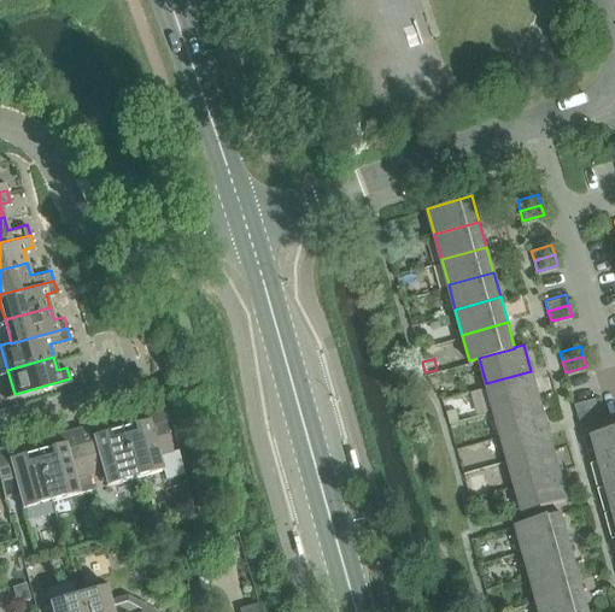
[(493,409),(538,395),(531,371),(486,383),(493,409)]
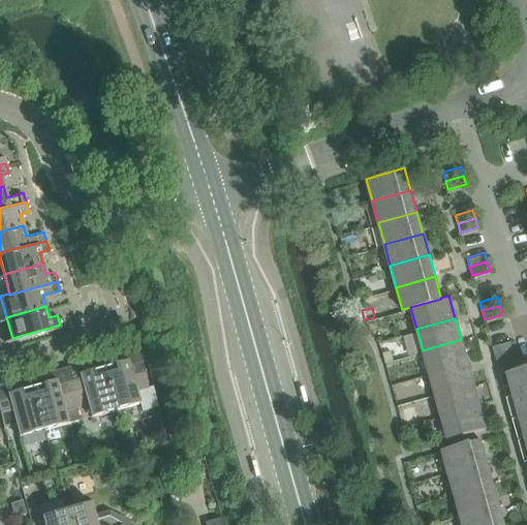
[(429,372),(467,361),(461,339),(423,350),(429,372)]
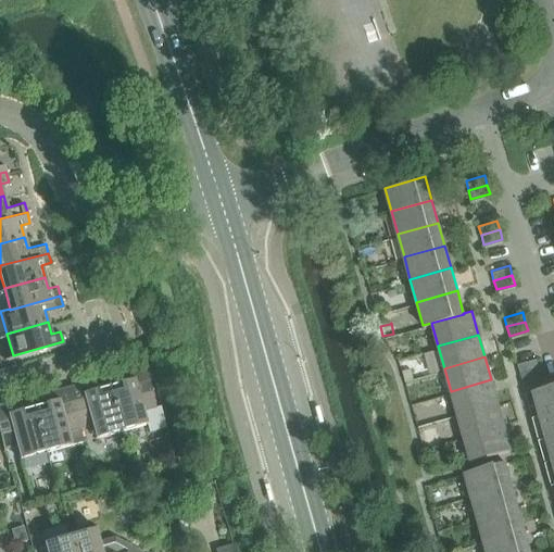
[(519,372),(538,366),(536,356),(516,362),(519,372)]
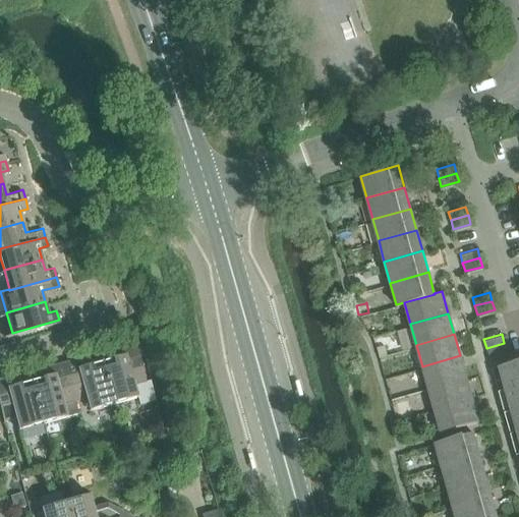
[(101,358),(112,401),(136,394),(133,381),(145,378),(134,340),(113,346),(115,354),(101,358)]
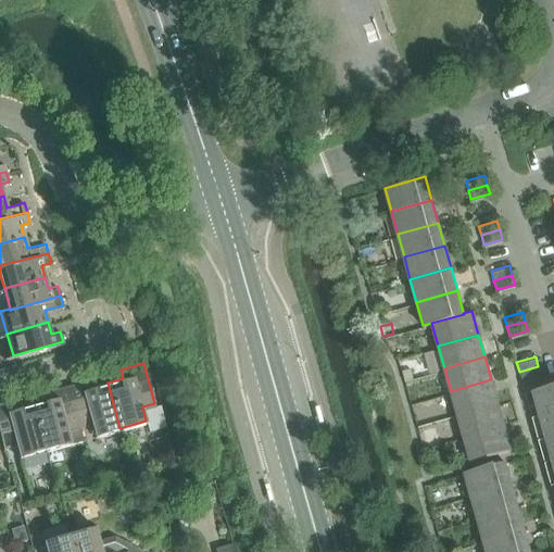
[(538,366),(519,372),(521,380),(541,376),(538,366)]
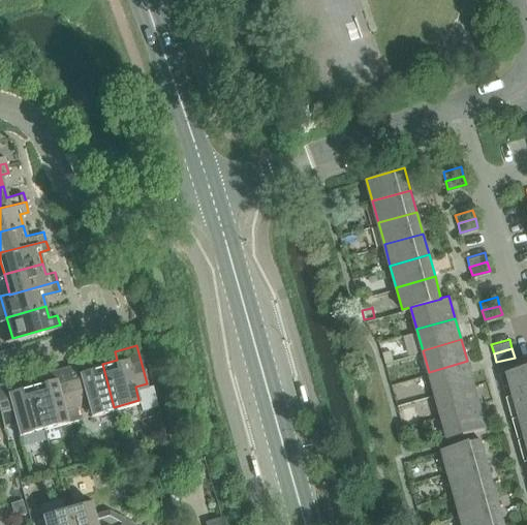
[(85,360),(64,366),(74,404),(86,401),(89,413),(114,407),(102,364),(87,369),(85,360)]
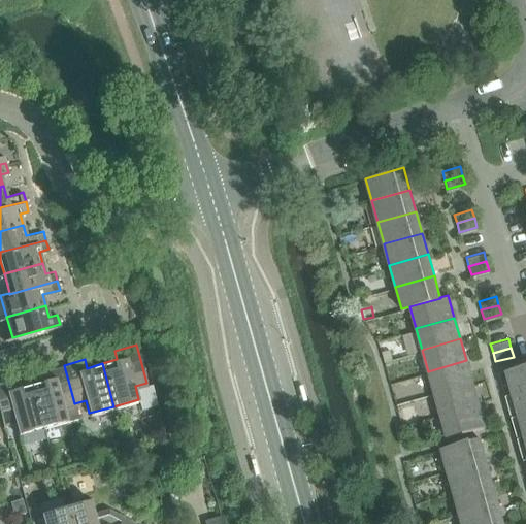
[(433,393),(472,382),(466,360),(428,371),(433,393)]
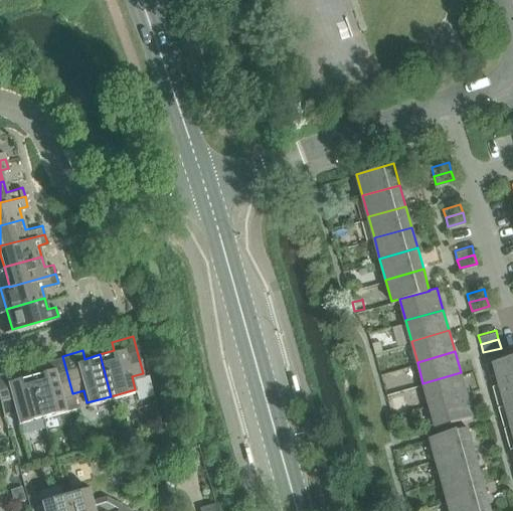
[(494,384),(499,383),(512,379),(512,355),(493,361),(495,368),(490,370),(494,384)]
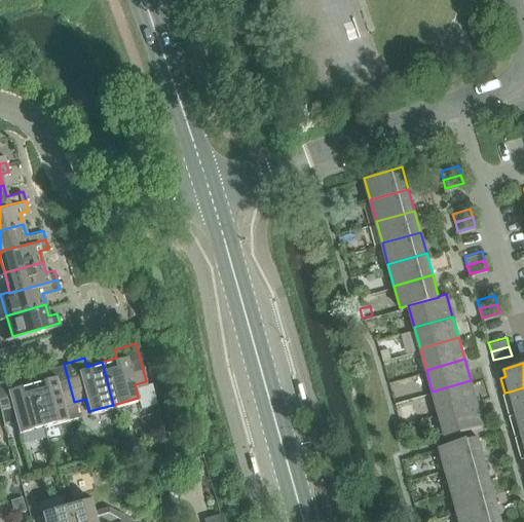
[(78,414),(74,402),(64,364),(42,370),(45,378),(30,382),(42,424),(78,414)]
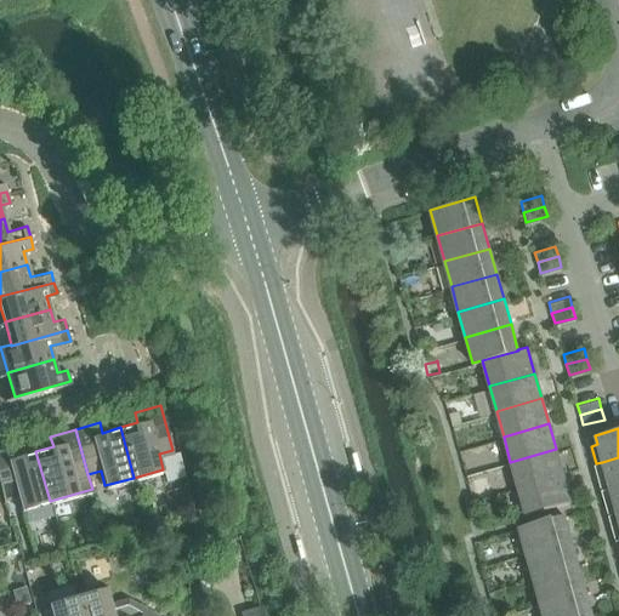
[(35,451),(18,456),(16,446),(0,450),(0,489),(3,498),(17,494),(21,509),(50,501),(35,451)]
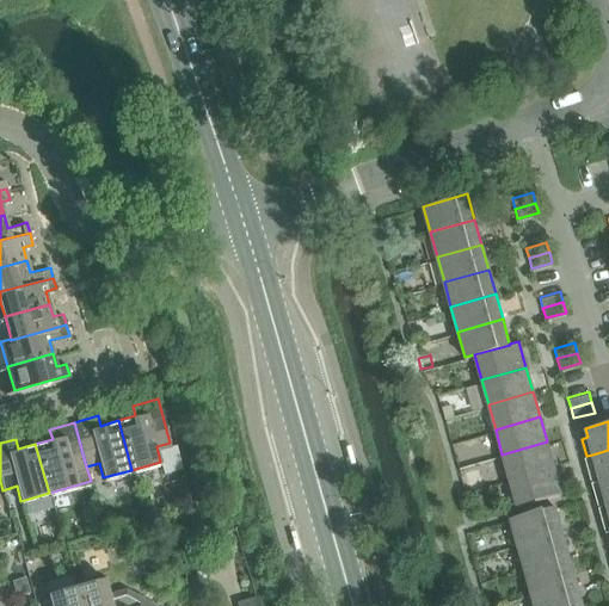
[(509,478),(554,467),(547,441),(502,455),(509,478)]
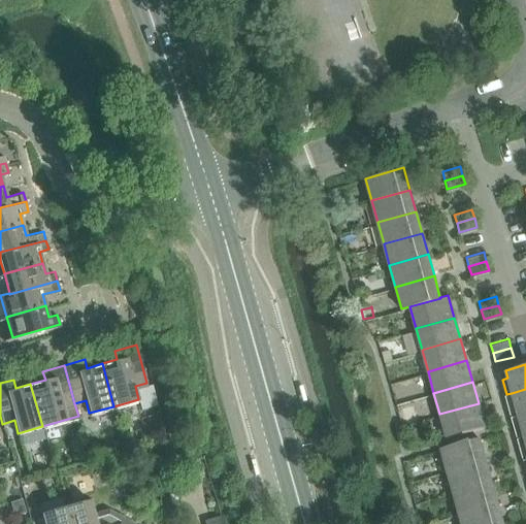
[(525,389),(512,393),(506,394),(511,410),(516,407),(518,415),(525,412),(525,389)]
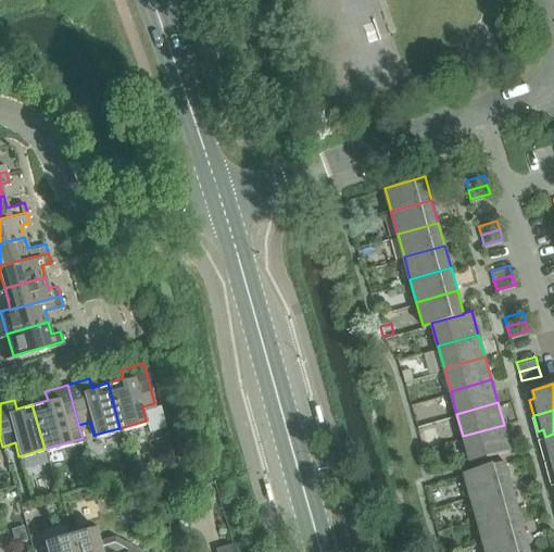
[(436,424),(422,427),(426,444),(440,440),(436,424)]
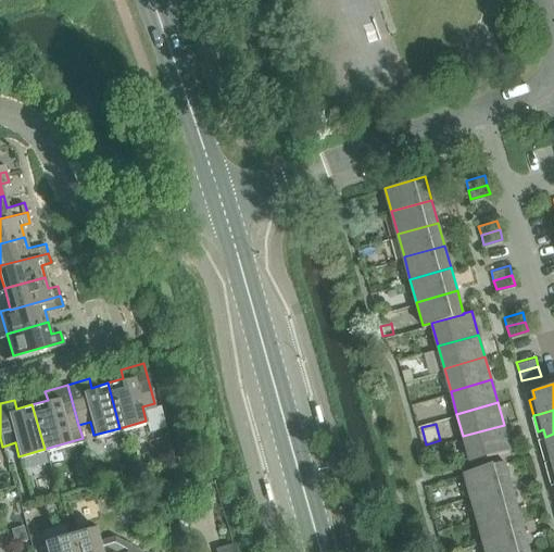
[(463,436),(469,460),(511,449),(504,425),(463,436)]
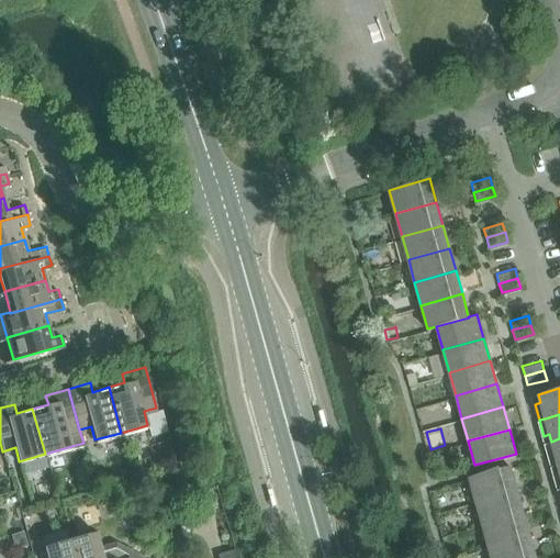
[(552,466),(558,464),(559,462),(559,438),(551,442),(553,448),(548,449),(552,466)]
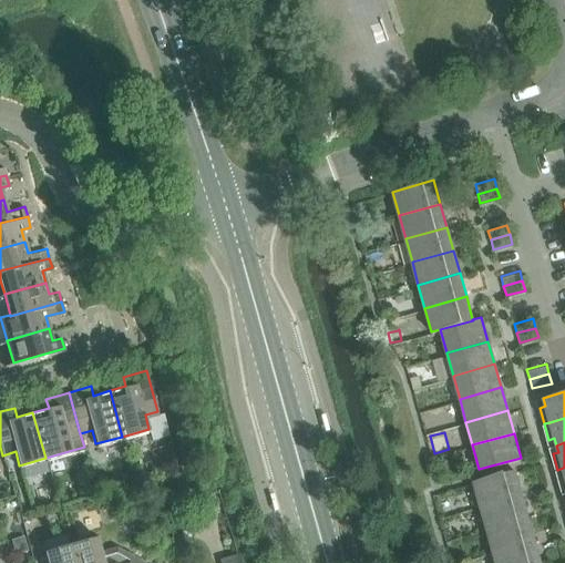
[(473,481),(480,505),(521,493),(514,469),(473,481)]
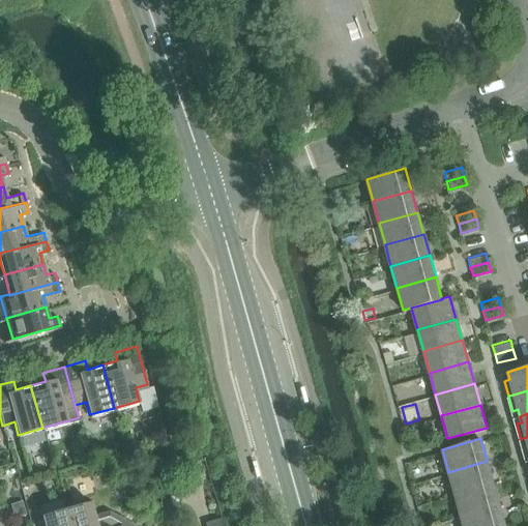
[(455,493),(493,483),(487,461),(448,472),(455,493)]
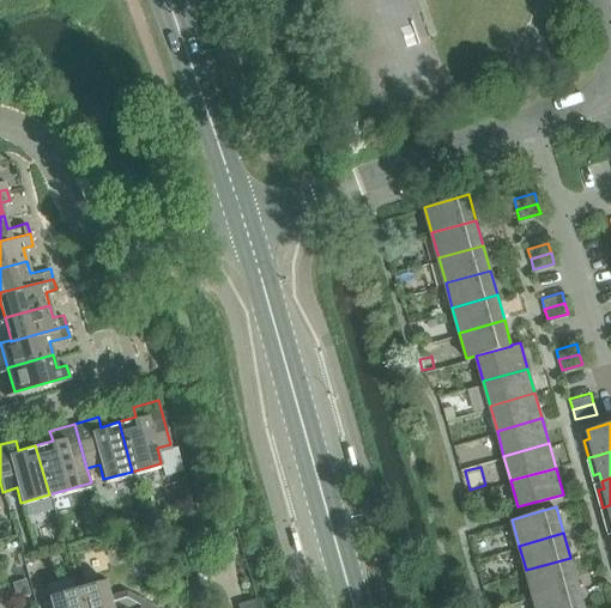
[(570,558),(526,570),(533,595),(578,583),(570,558)]
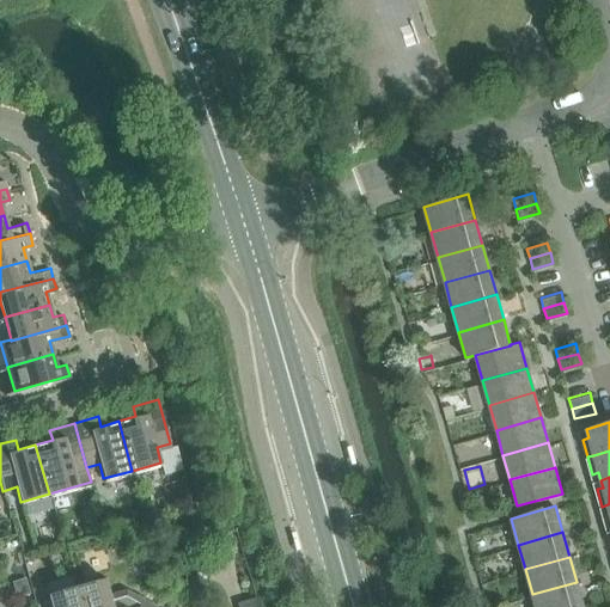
[(196,569),(189,582),(200,587),(207,575),(196,569)]
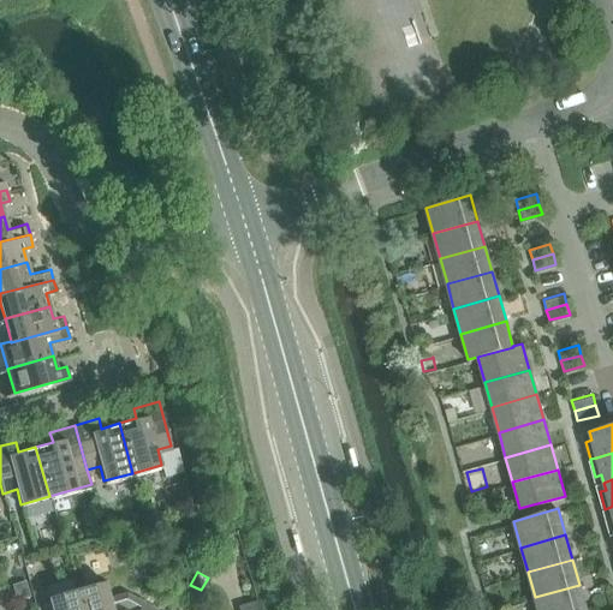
[(76,588),(81,609),(153,609),(155,608),(126,591),(108,596),(105,581),(76,588)]
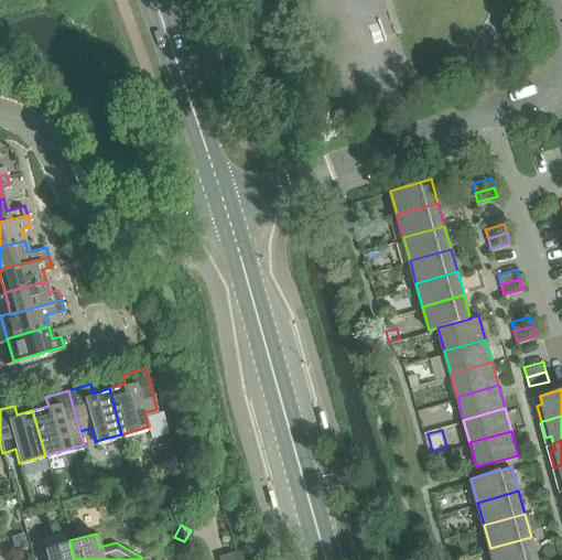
[(493,559),(535,559),(538,559),(531,537),(490,548),(493,559)]
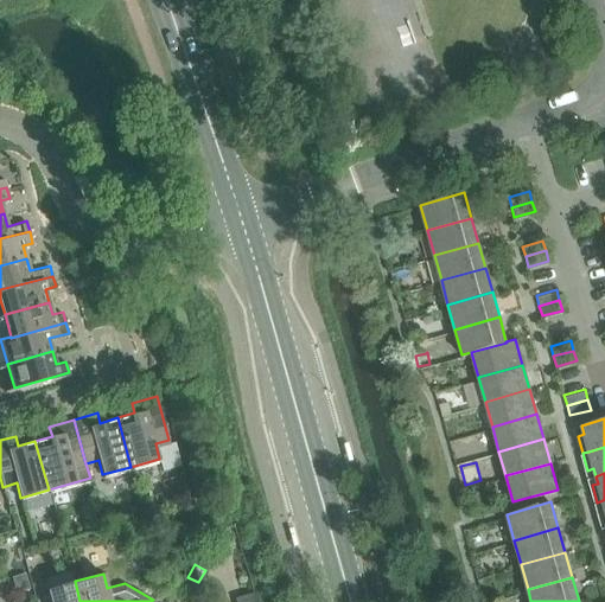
[(80,601),(75,581),(46,589),(50,601),(80,601)]
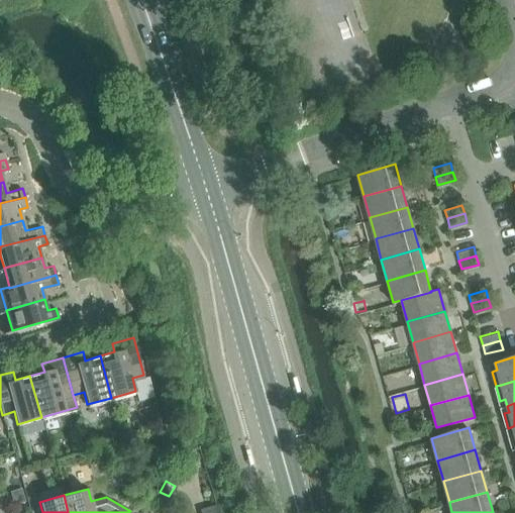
[(157,498),(152,504),(162,509),(166,502),(157,498)]
